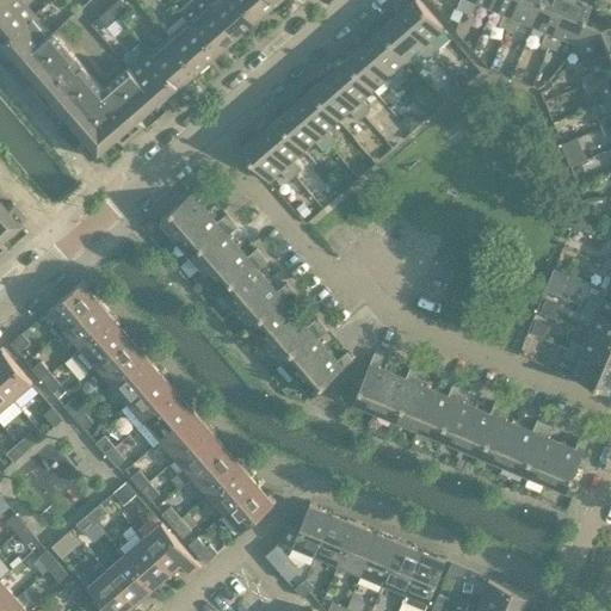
[(0,42),(0,43),(34,14),(22,0),(10,0),(0,8),(0,42)]
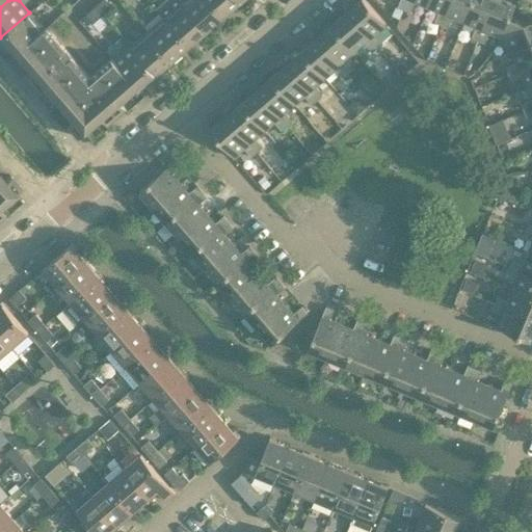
[(103,14),(111,6),(106,0),(101,0),(96,5),(103,14)]
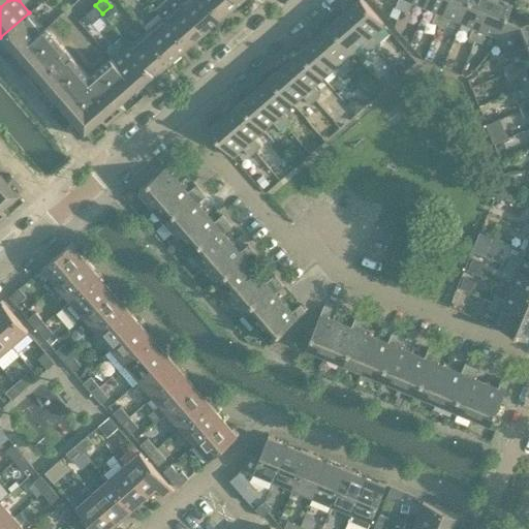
[(180,1),(179,0),(164,0),(155,8),(162,17),(188,45),(205,31),(180,1)]
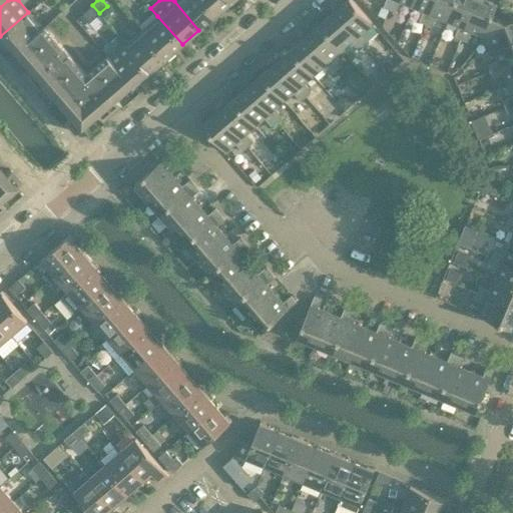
[(198,30),(215,16),(201,0),(175,0),(174,1),(198,30)]
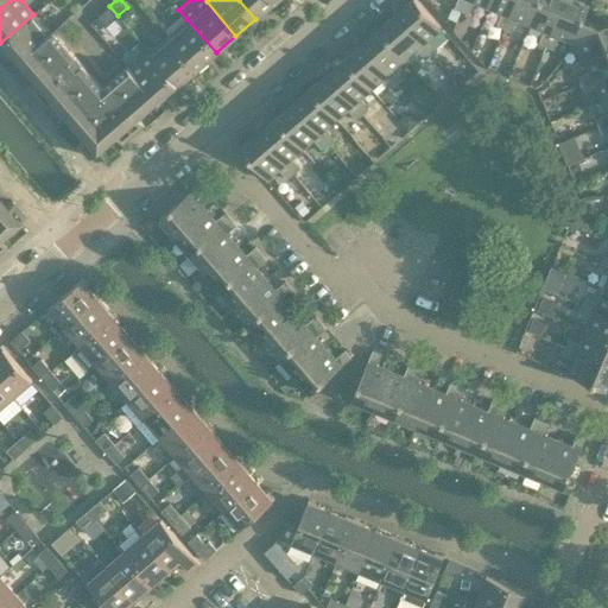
[(239,0),(255,19),(274,2),(272,0),(239,0)]
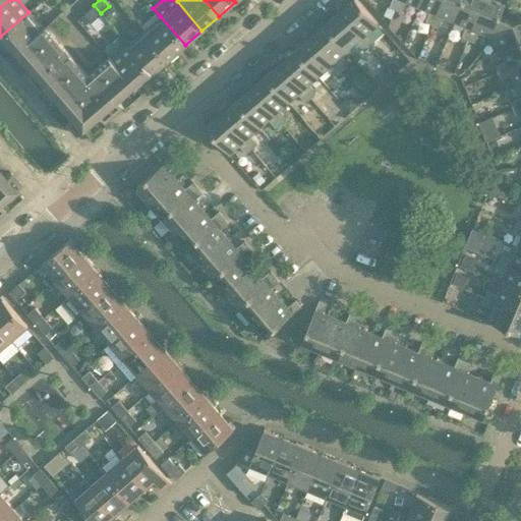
[(368,33),(378,24),(356,0),(351,0),(340,10),(369,46),(375,41),(368,33)]
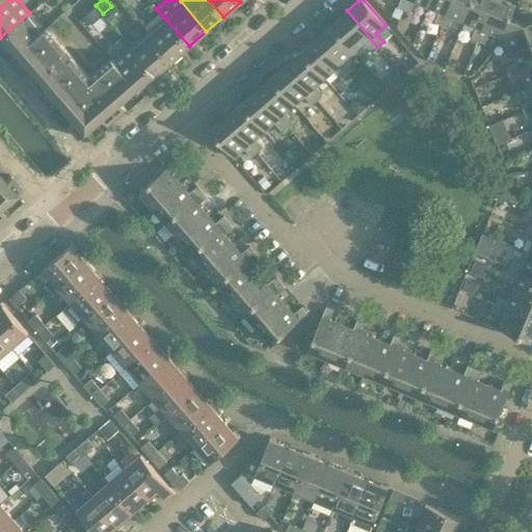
[(402,9),(405,0),(398,0),(396,6),(402,9)]
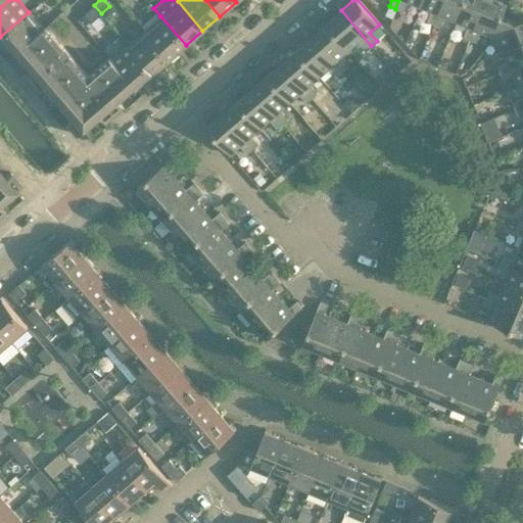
[(419,7),(422,0),(398,0),(395,9),(402,12),(407,2),(419,7)]
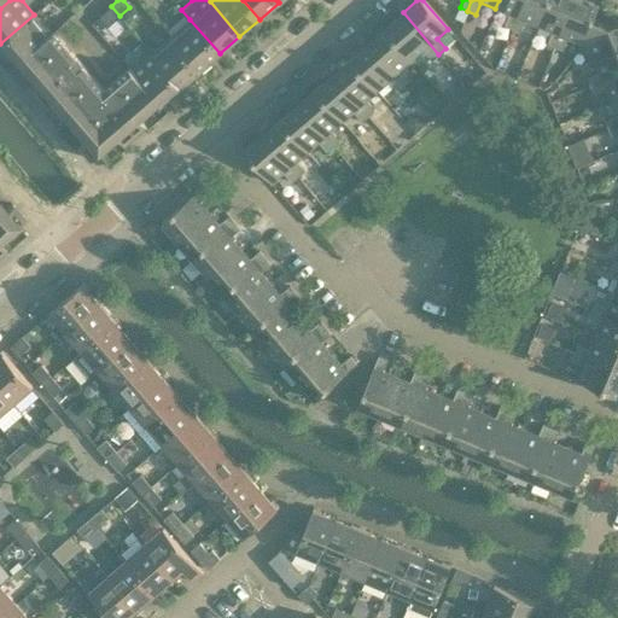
[(511,29),(523,0),(499,0),(495,9),(508,15),(503,25),(511,29)]
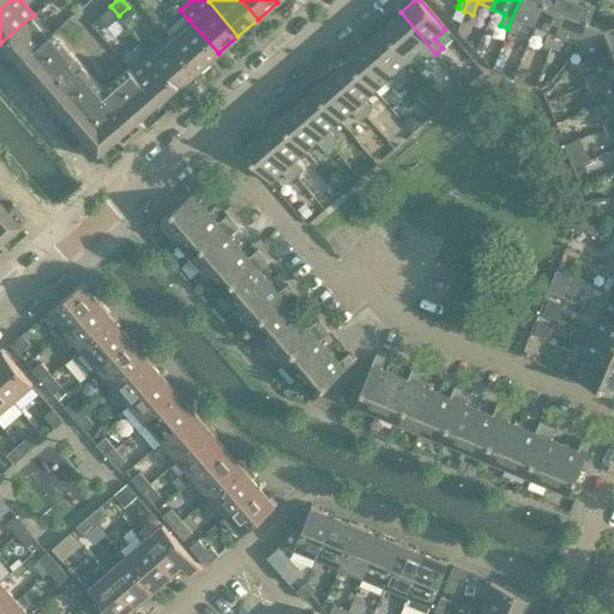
[(534,25),(545,0),(519,0),(507,29),(516,32),(521,20),(534,25)]
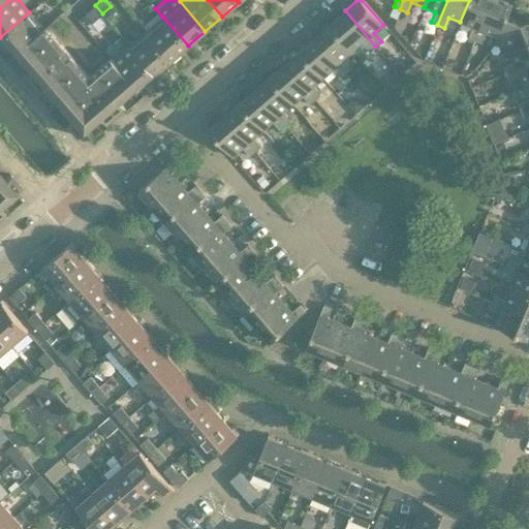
[(474,40),(490,0),(469,0),(460,22),(471,27),(467,37),(474,40)]
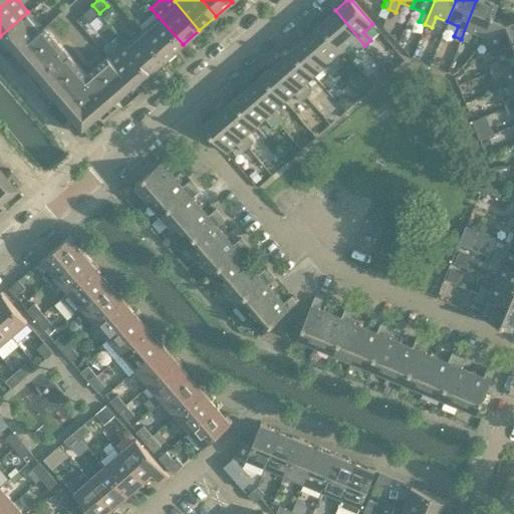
[(493,15),(497,5),(486,0),(476,0),(461,39),(468,42),(472,32),(489,39),(498,17),(493,15)]
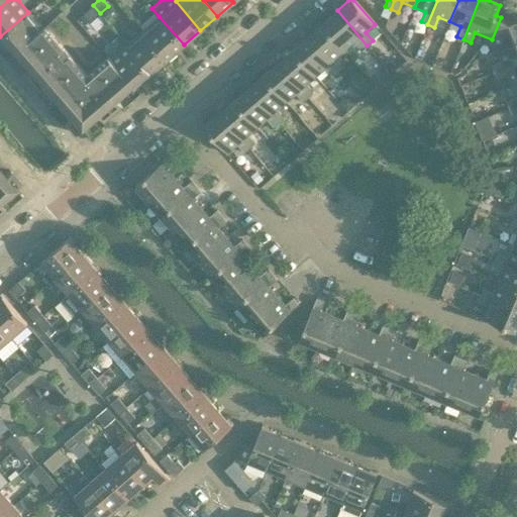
[(91,21),(100,13),(93,5),(84,13),(91,21)]
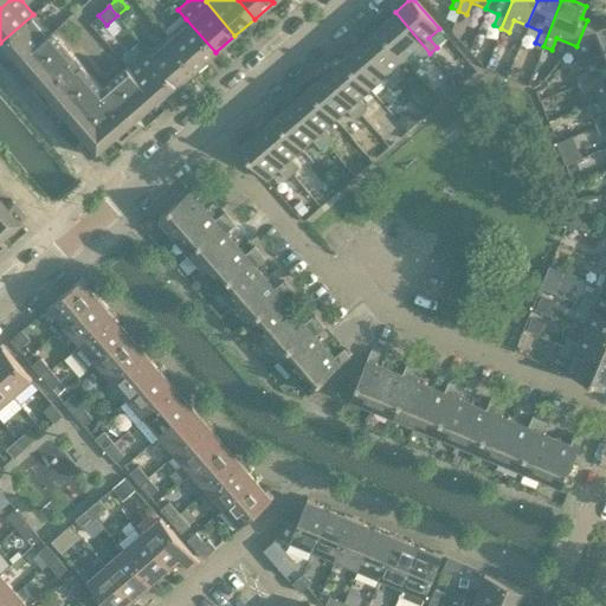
[(450,7),(446,18),(453,21),(458,11),(451,7),(450,7)]
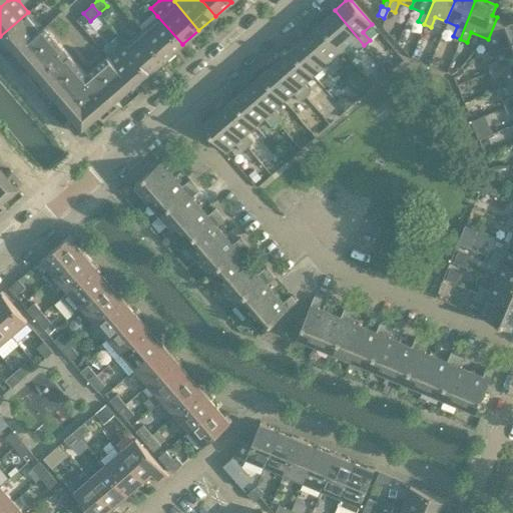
[(358,50),(364,45),(335,10),(321,22),(343,49),(351,42),(358,50)]
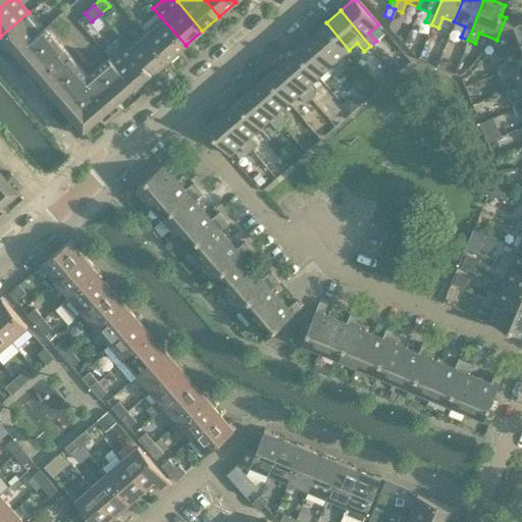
[(44,29),(43,28),(29,12),(0,37),(15,54),(17,52),(44,29)]
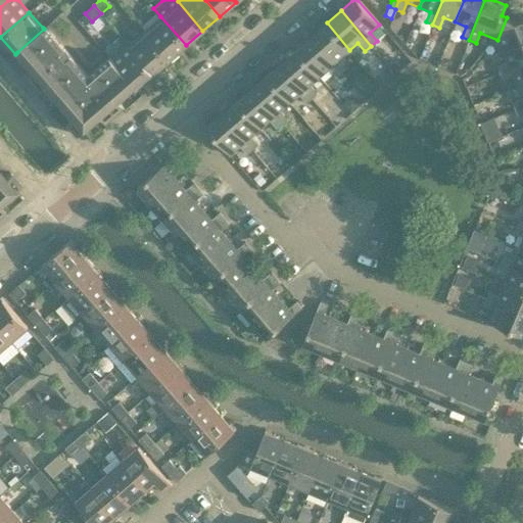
[(170,59),(186,45),(160,16),(144,31),(170,59)]
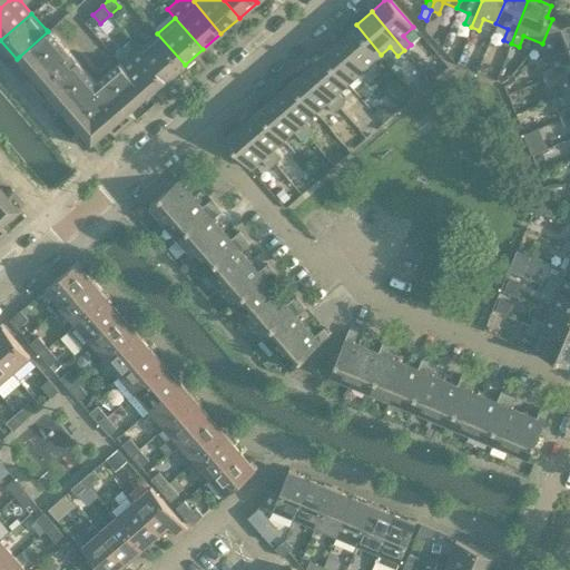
[(546,52),(569,42),(569,19),(562,22),(552,19),(542,43),(546,52)]
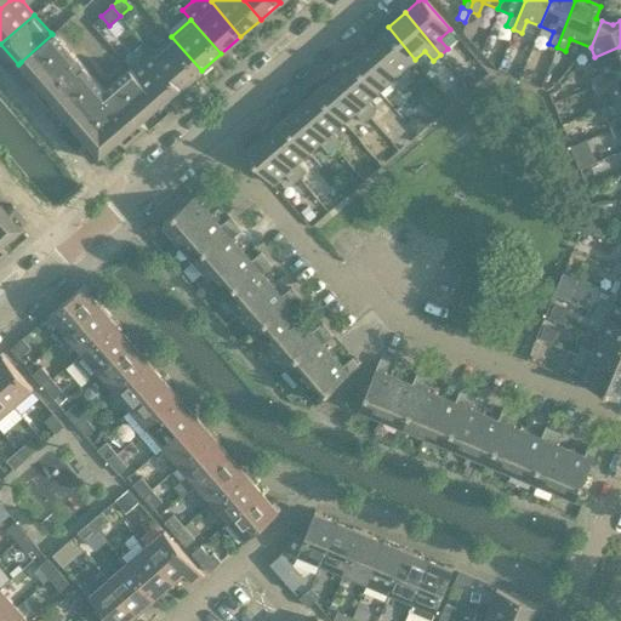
[(403,69),(415,60),(388,27),(369,43),(404,85),(411,79),(403,69)]
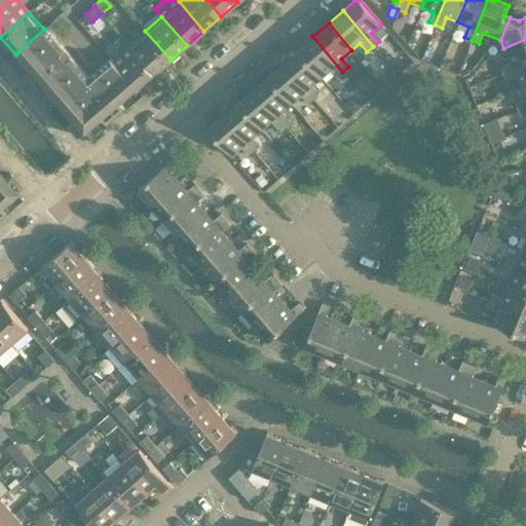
[(60,101),(88,76),(53,35),(45,26),(43,28),(44,29),(17,52),(25,61),(60,101)]
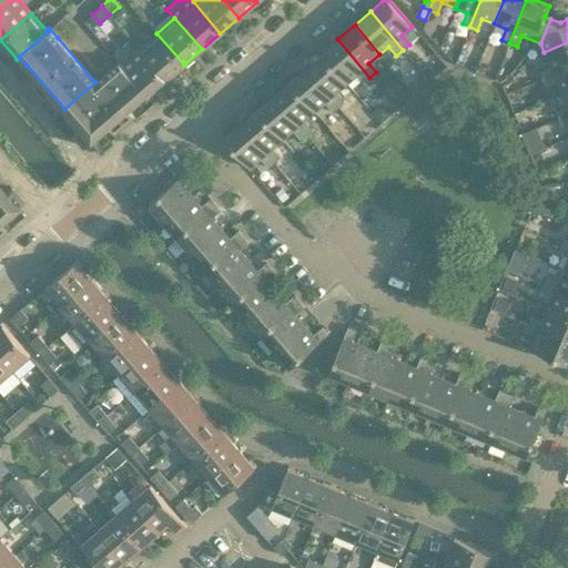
[(166,80),(184,64),(156,33),(139,49),(166,80)]
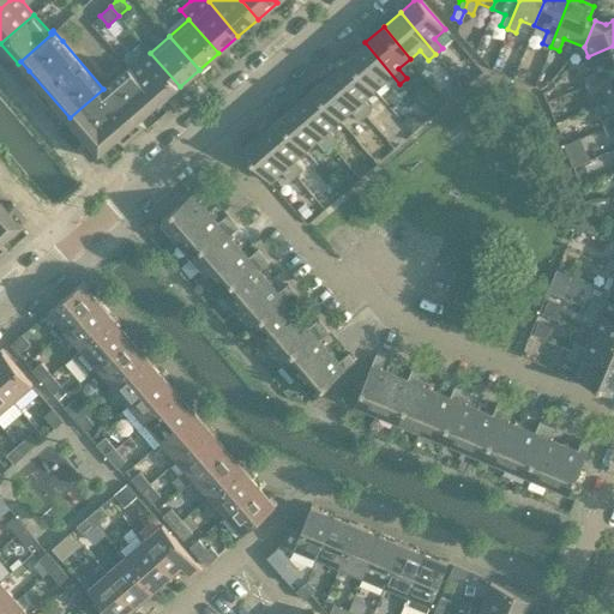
[(399,84),(365,42),(347,58),(374,90),(385,80),(393,90),(395,89),(399,84)]
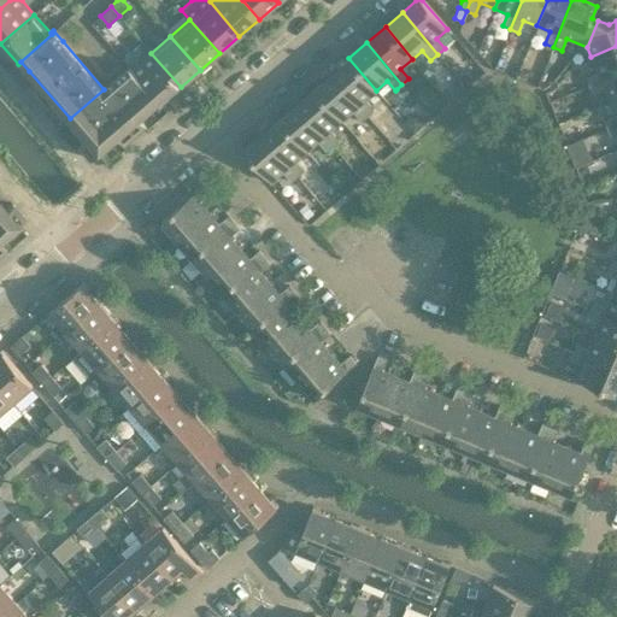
[(588,86),(616,72),(616,46),(591,57),(598,74),(586,78),(588,86)]
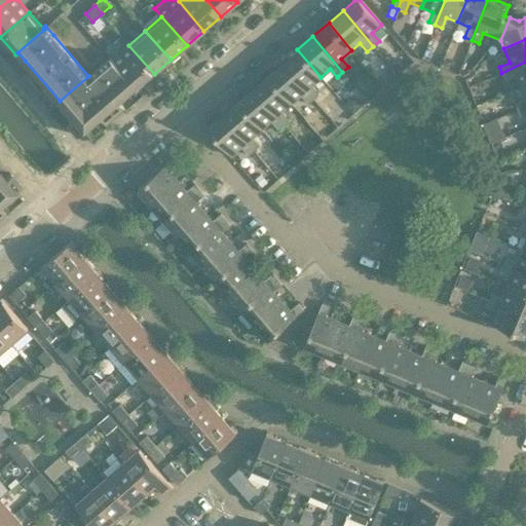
[(137,89),(154,74),(128,45),(112,60),(135,86),(137,89)]
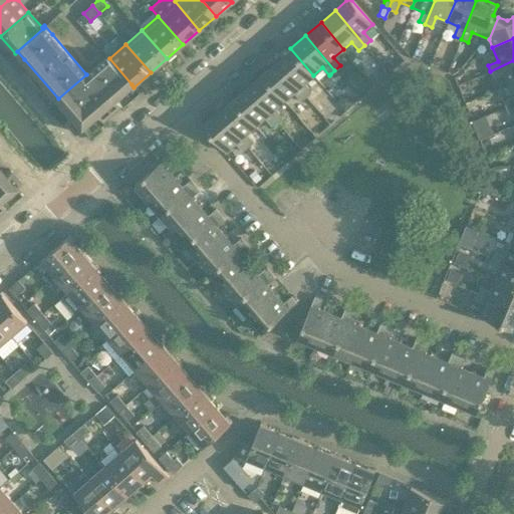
[(304,82),(313,75),(290,48),(276,60),(305,96),(311,91),(304,82)]
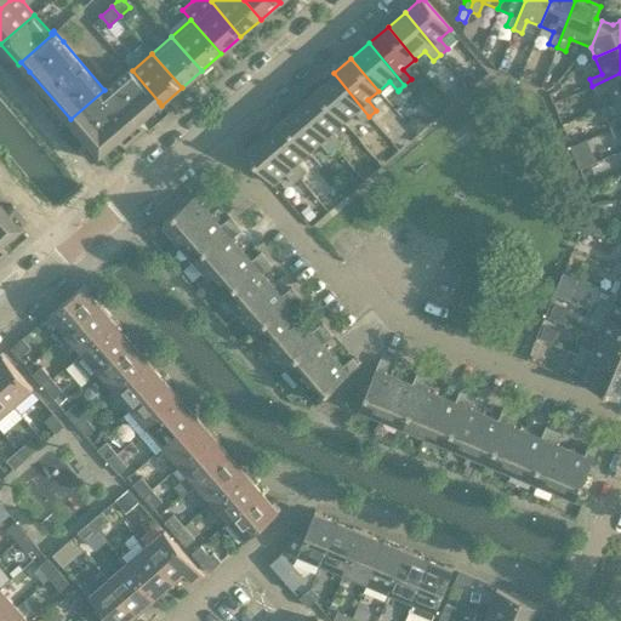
[(159,102),(132,70),(130,68),(104,90),(70,119),(86,138),(79,146),(92,160),(159,102)]
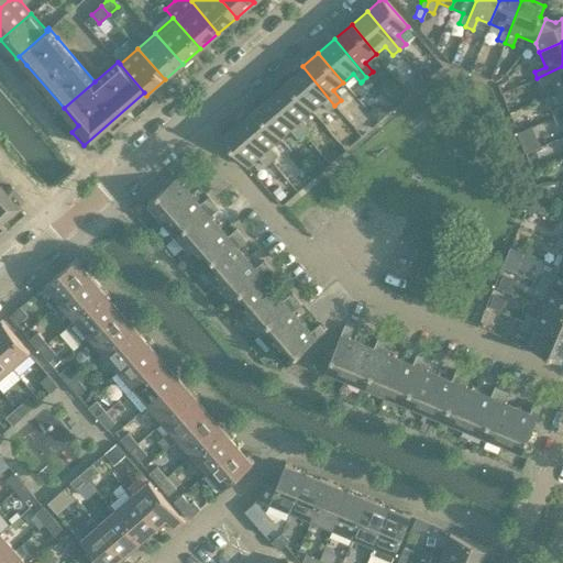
[(329,110),(334,106),(302,66),(287,80),(311,110),(321,101),(329,110)]
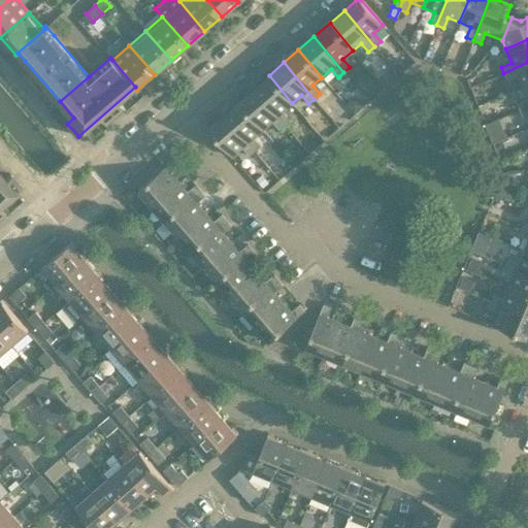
[(522,88),(527,85),(527,62),(503,73),(506,80),(517,76),(522,88)]
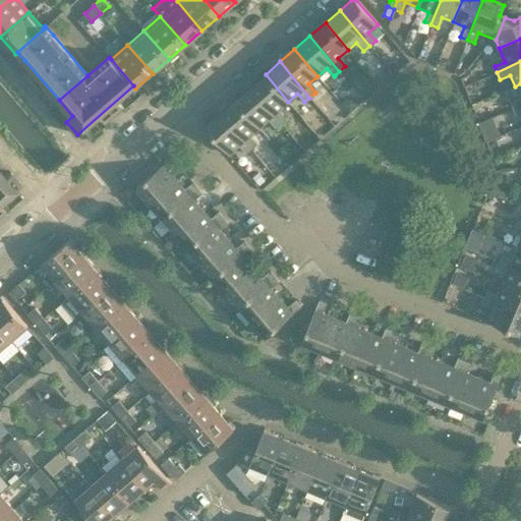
[(341,81),(344,77),(339,72),(335,76),(341,81)]
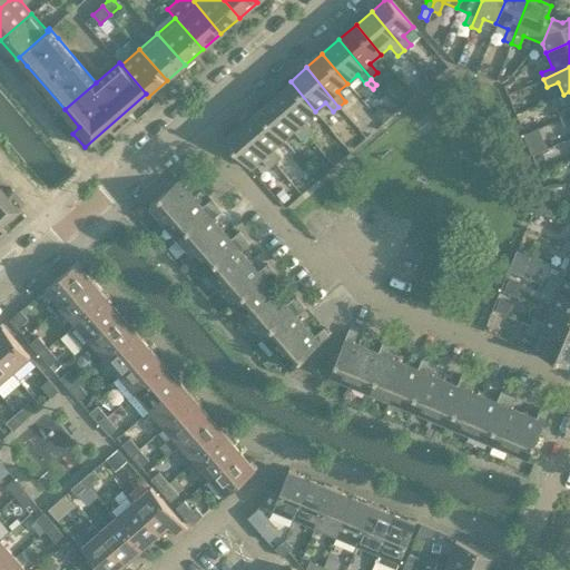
[(305,120),(315,111),(291,81),(273,96),(306,134),(313,129),(305,120)]
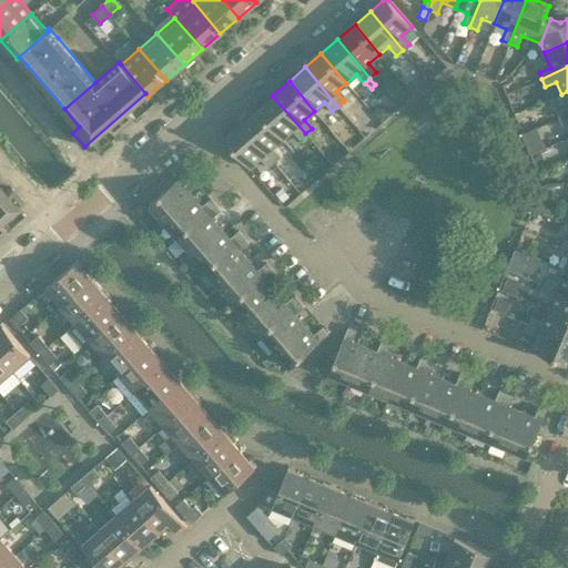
[(558,118),(567,113),(567,91),(561,94),(566,107),(555,111),(558,118)]
